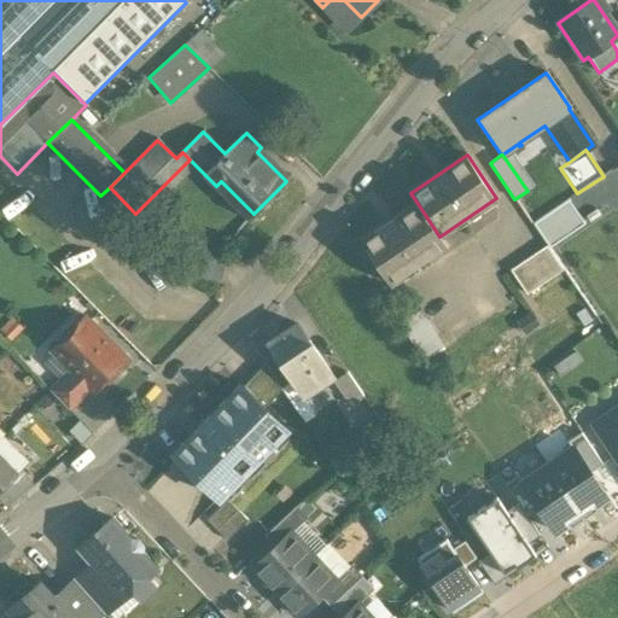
[(586,227),(567,200),(531,225),(535,228),(547,246),(549,250),(586,227)]
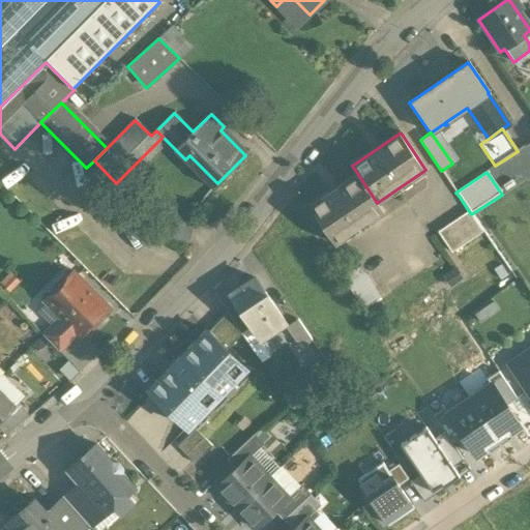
[(357,173),(308,206),(334,244),(383,211),(377,203),(357,173)]
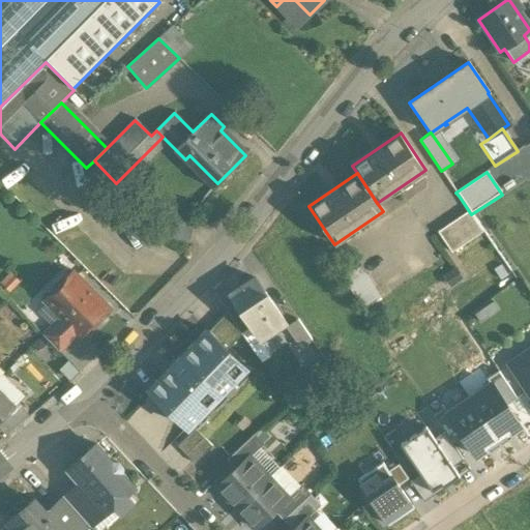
[(469,211),(438,232),(452,253),(482,232),(471,214),(469,211)]
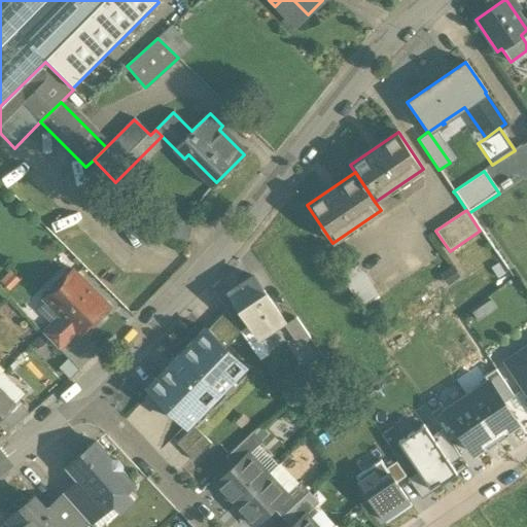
[(191,225),(166,219),(163,236),(188,241),(191,225)]
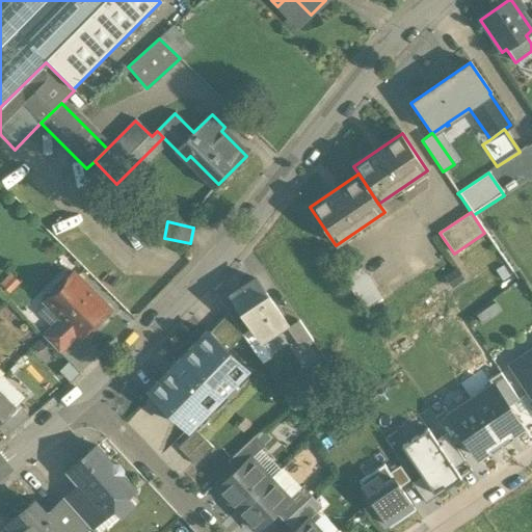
[(381,297),(361,266),(343,278),(364,309),(381,297)]
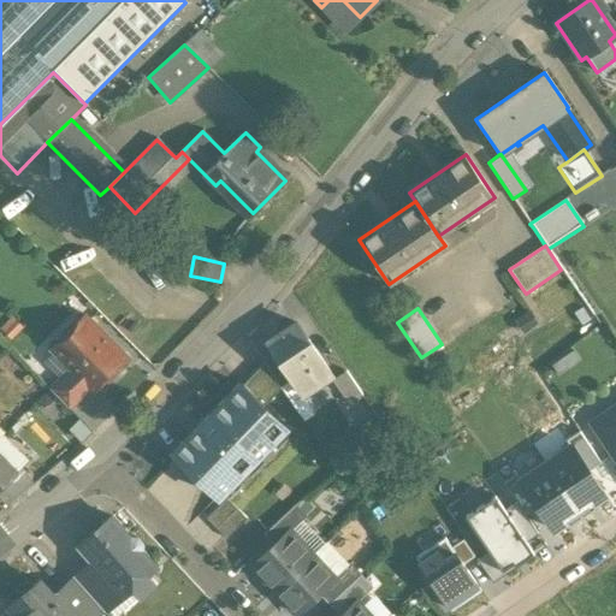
[(123,359),(84,320),(53,351),(70,368),(89,388),(92,390),(123,359)]
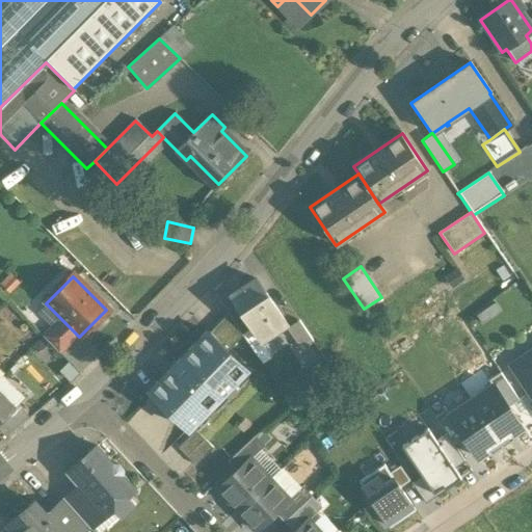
[(256,281),(232,297),(251,327),(261,340),(285,323),(256,281)]
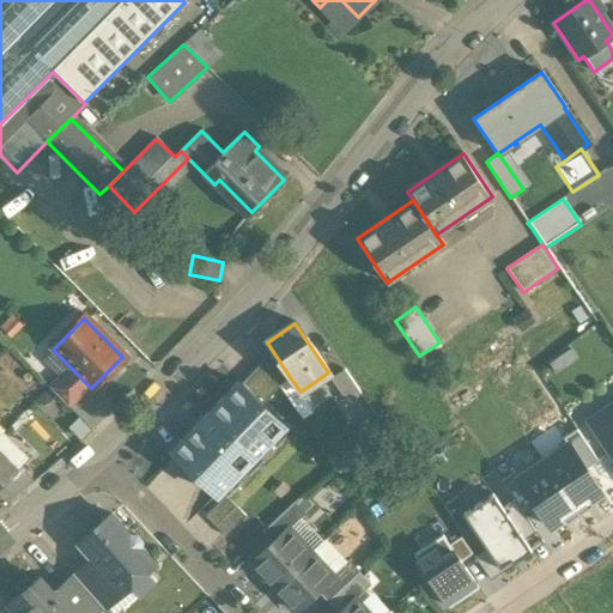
[(89,386),(70,366),(49,388),(68,407),(89,386)]
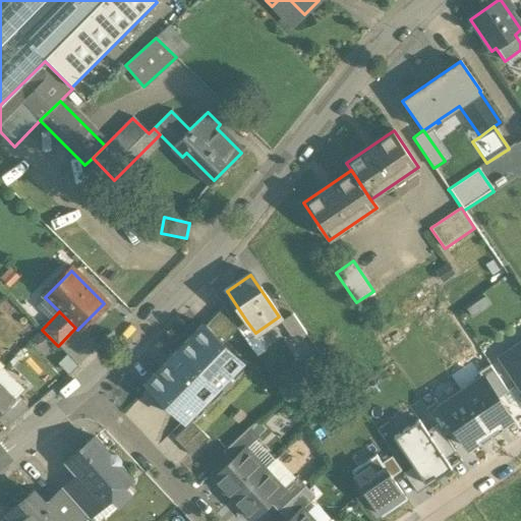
[(307,335),(293,313),(281,322),(295,343),(307,335)]
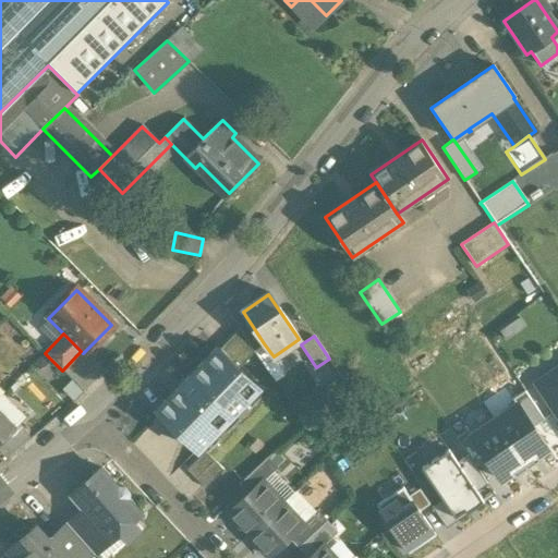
[(264,343),(254,351),(274,380),(284,374),(274,356),(264,343)]
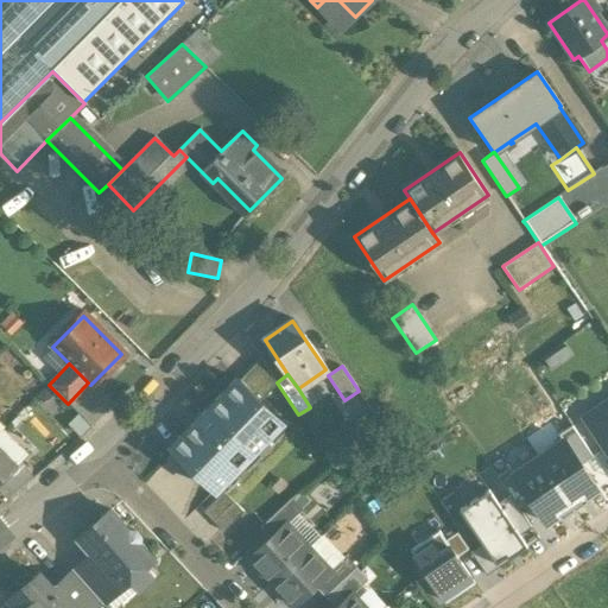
[(236,379),(207,409),(209,410),(195,424),(194,423),(169,448),(215,492),(283,423),(236,379)]
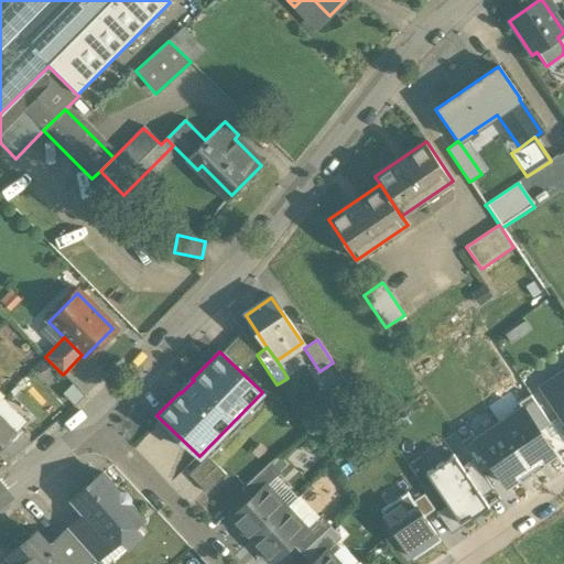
[(563,372),(541,388),(560,416),(563,422),(563,372)]
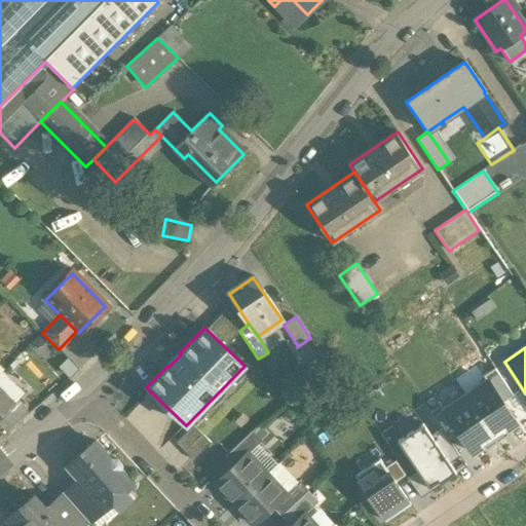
[(482,376),(500,404),(512,396),(494,369),(482,376)]
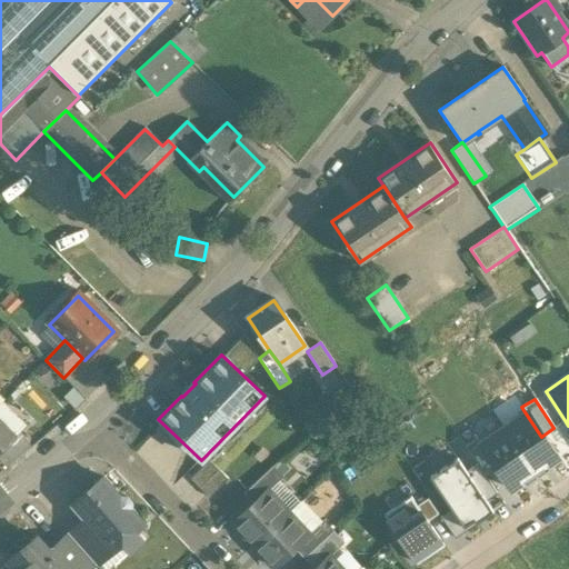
[(541,437),(521,407),(499,422),(533,473),(556,459),(541,437)]
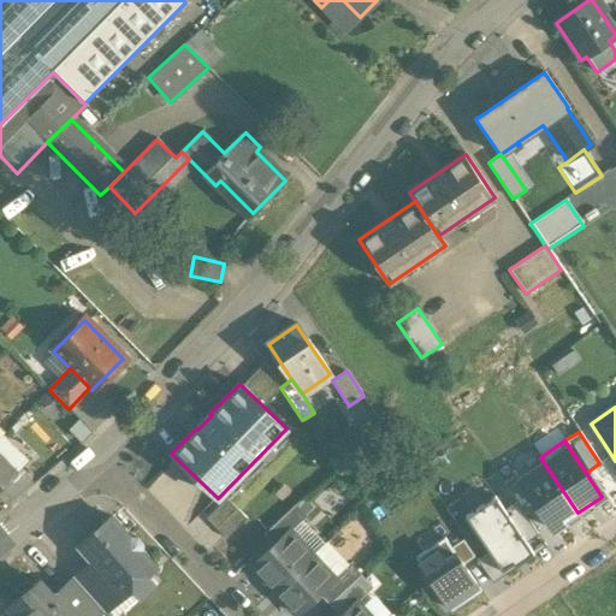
[(0,451),(0,485),(17,469),(0,451)]
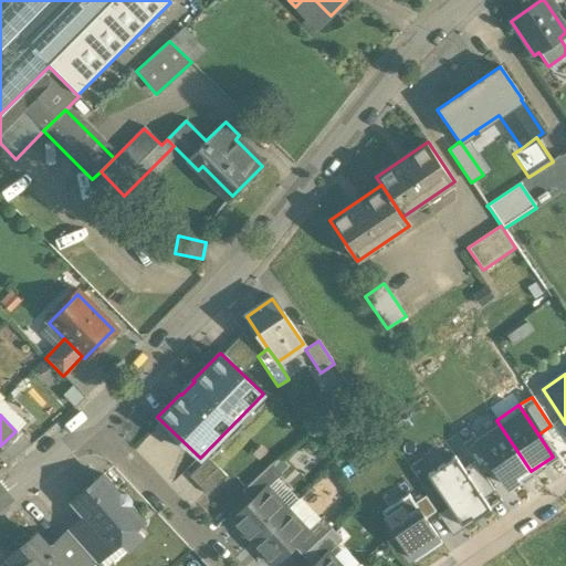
[(565,444),(565,423),(562,418),(552,425),(565,446),(565,444)]
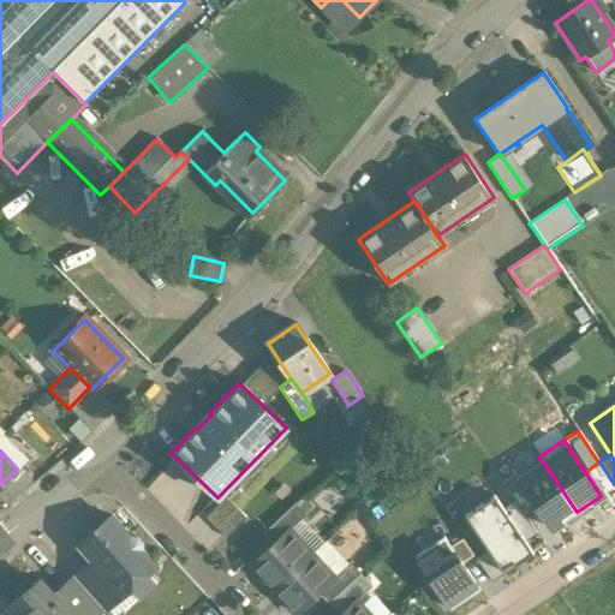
[(577,512),(539,457),(515,473),(536,503),(553,529),(577,512)]
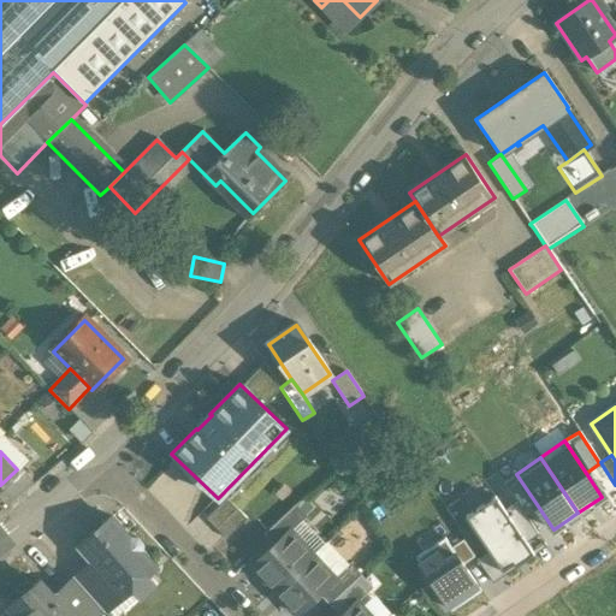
[(17,469),(0,485),(0,496),(6,503),(30,478),(18,467),(17,469)]
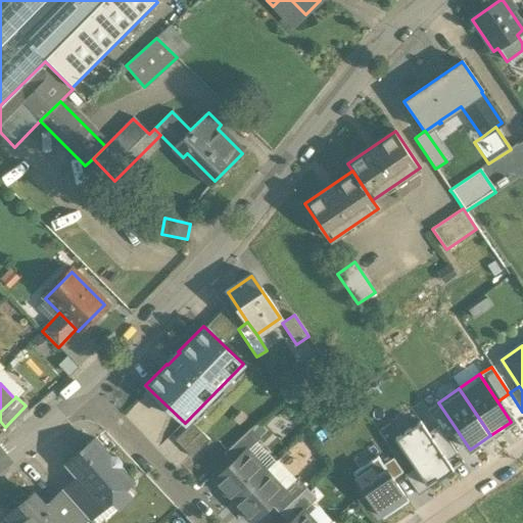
[(438,428),(443,436),(456,428),(438,402),(426,411),(438,428)]
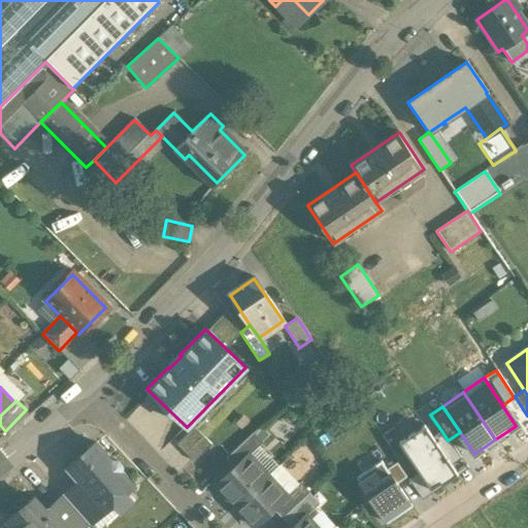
[(175,438),(189,460),(210,447),(198,425),(175,438)]
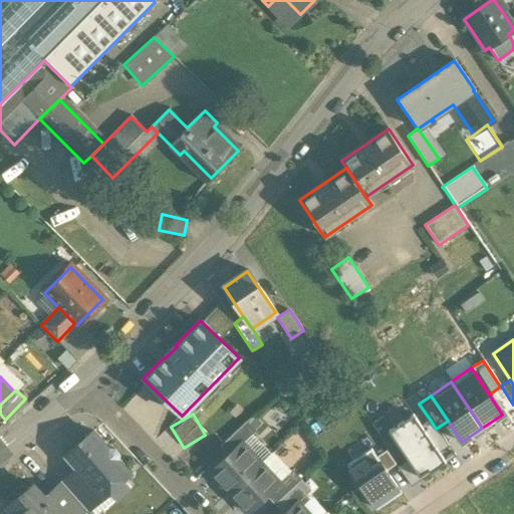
[(430,473),(445,463),(439,453),(421,428),(413,416),(388,433),(407,460),(419,477),(428,471),(430,473)]
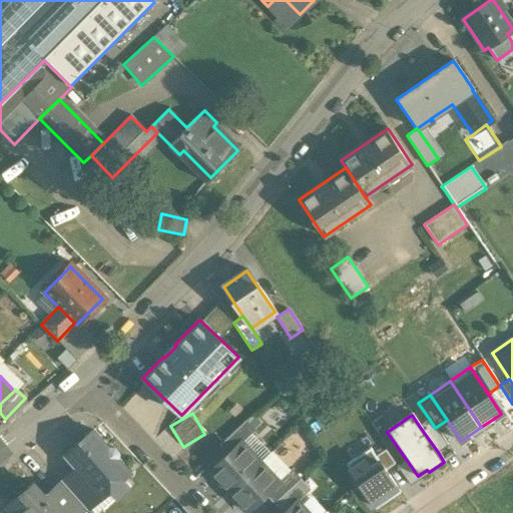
[(430,420),(420,427),(438,452),(447,446),(435,428),(430,420)]
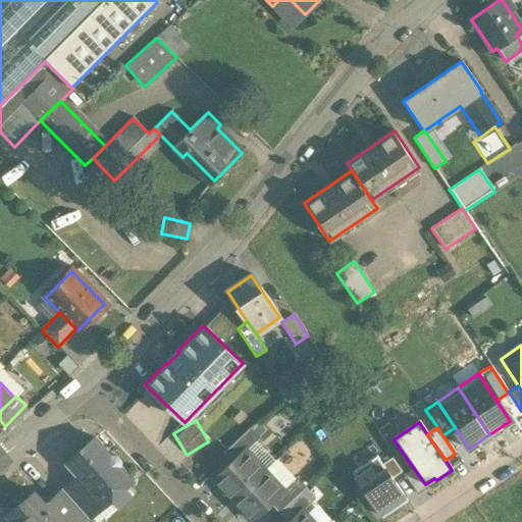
[(250,428),(222,454),(231,463),(245,451),(246,451),(259,438),(250,428)]
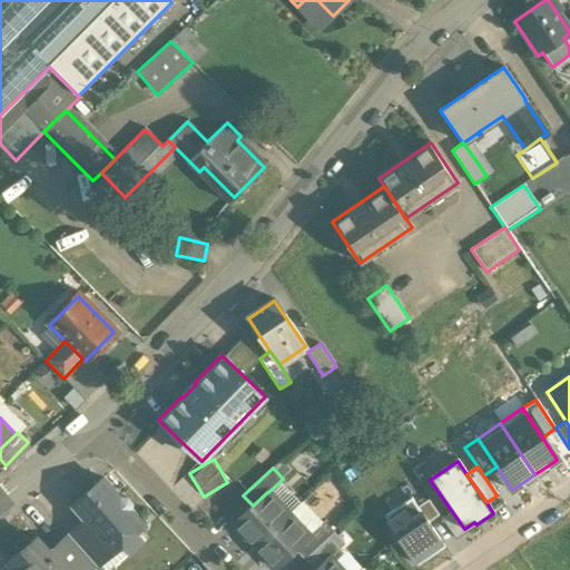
[(120,499),(104,479),(72,507),(86,521),(101,539),(91,548),(101,559),(119,542),(121,546),(137,533),(134,530),(141,522),(129,508),(130,502),(127,499),(120,499)]
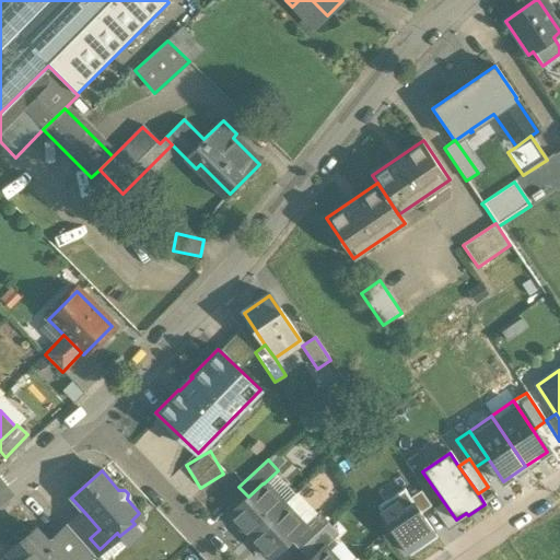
[(264,483),(263,483),(248,497),(228,515),(248,537),(283,505),(264,483)]
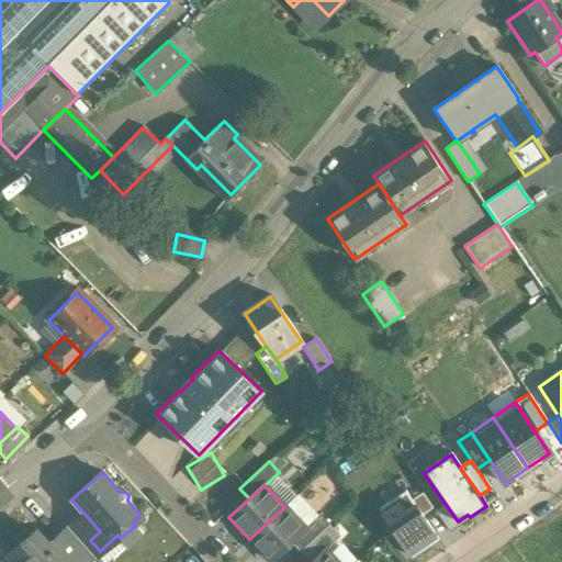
[(380,507),(412,557),(439,538),(423,514),(412,497),(406,490),(380,507)]
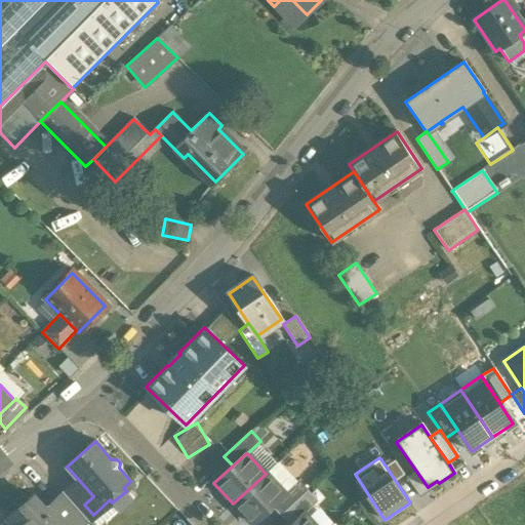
[(393,459),(385,465),(395,480),(403,475),(393,459)]
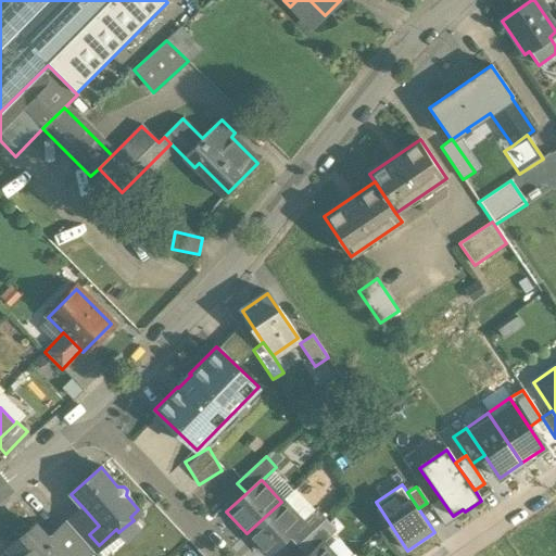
[(440,497),(429,505),(444,526),(465,512),(463,509),(453,516),(440,497)]
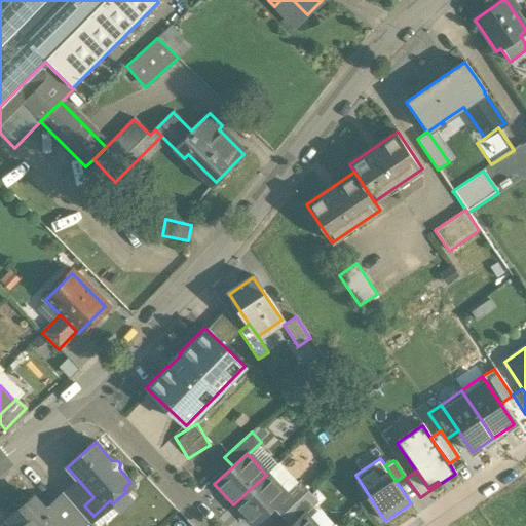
[(266,475),(233,504),(253,525),(271,508),(286,495),(285,494),(266,475)]
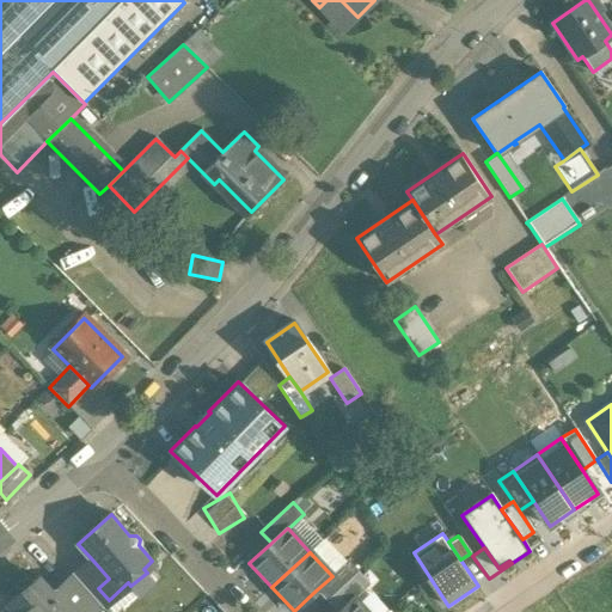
[(92,560),(74,575),(102,606),(109,600),(98,588),(109,579),(92,560)]
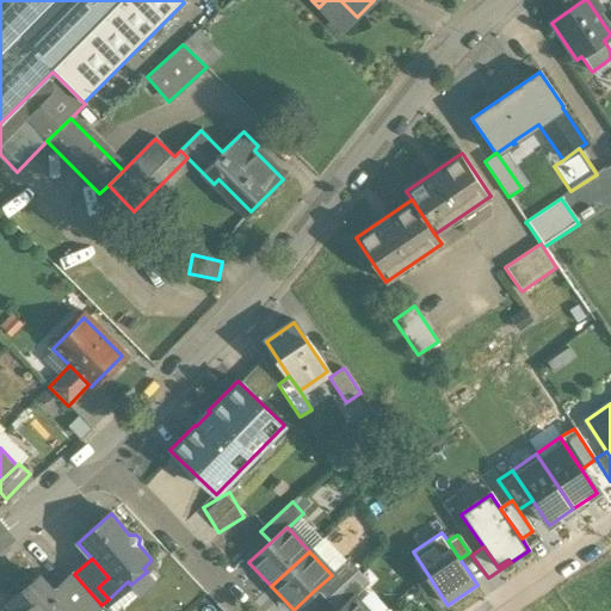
[(346,560),(331,574),(332,575),(315,590),(326,600),(356,572),(357,571),(346,560)]
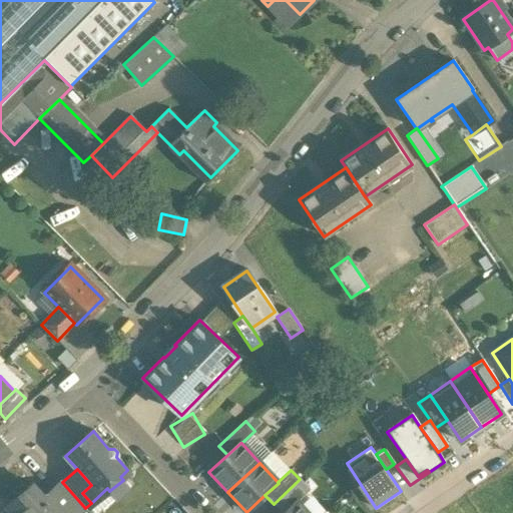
[(299,480),(274,504),(282,512),(284,512),(296,502),(297,502),(309,490),(299,480)]
